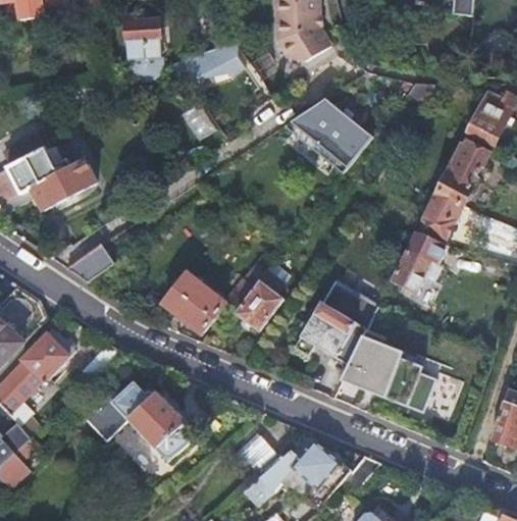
[(20,19),(54,13),(51,0),(0,0),(0,1),(1,3),(15,0),(20,19)]
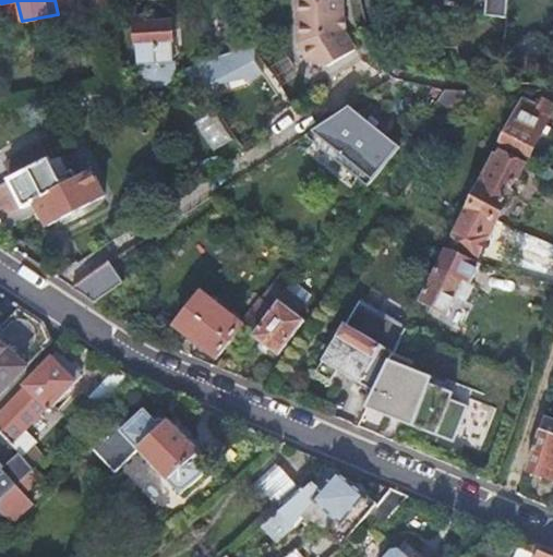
[(55,0),(58,14),(65,12),(62,0),(55,0)]
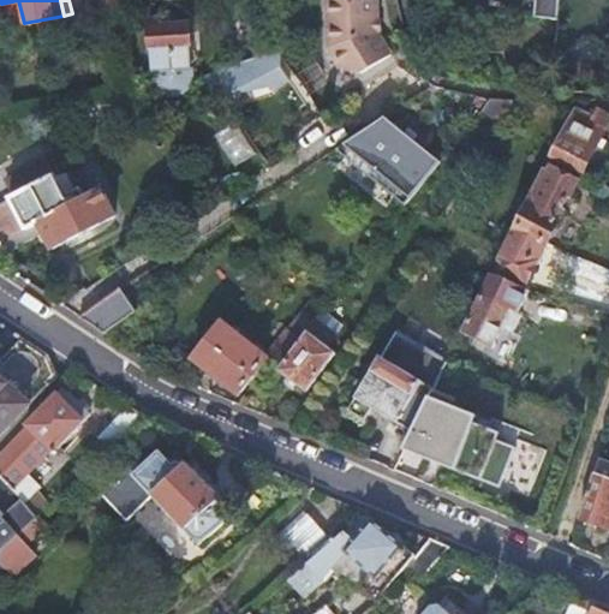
[(369,17),(371,16),(370,0),(320,0),(322,46),(335,66),(356,72),(386,53),(372,31),(370,31),(369,17)]
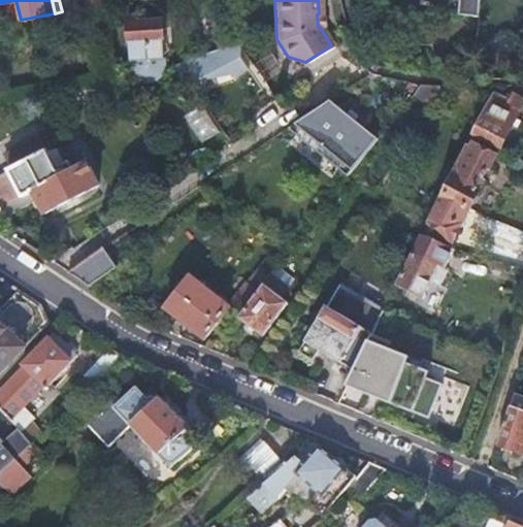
[(455,0),(454,12),(475,14),(476,0),(455,0)]
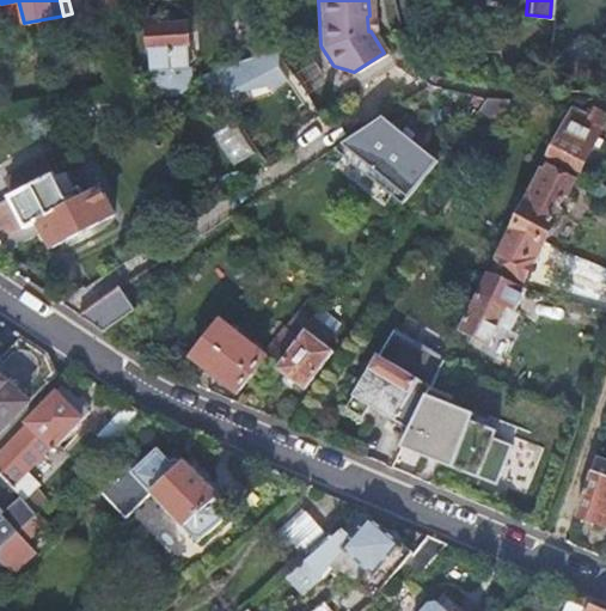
[(103,7),(95,8),(97,25),(116,22),(114,5),(103,7)]
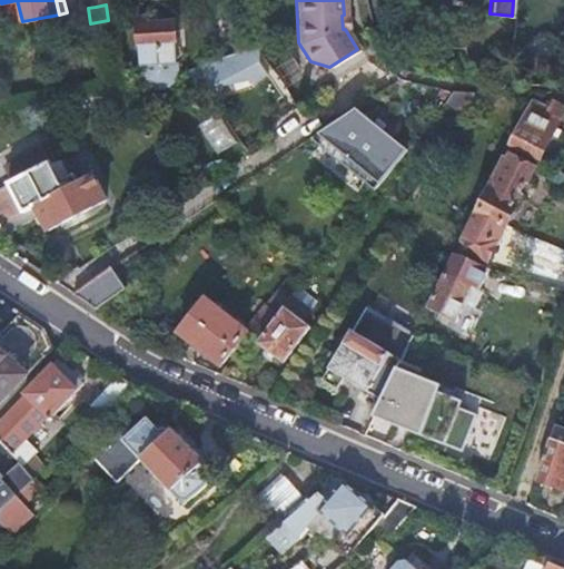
[(168,19),(132,23),(138,62),(172,58),(168,19)]
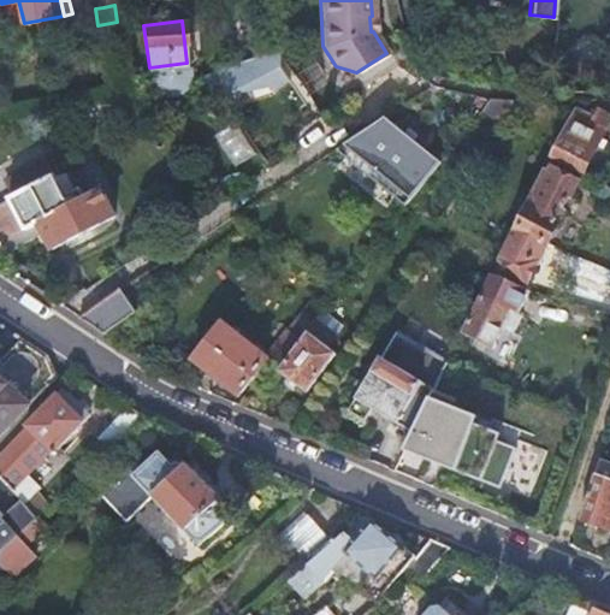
[(200,75),(205,101),(219,96),(214,74),(200,75)]
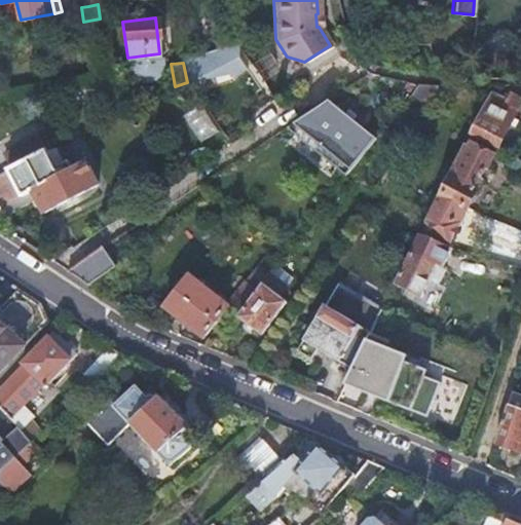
[(437,83),(415,82),(409,91),(423,101),(437,83)]
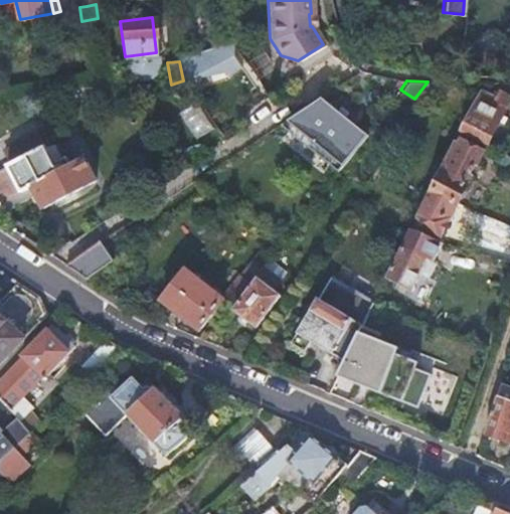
[(488,97),(476,91),(457,130),(483,143),(506,95),(493,90),(488,97)]
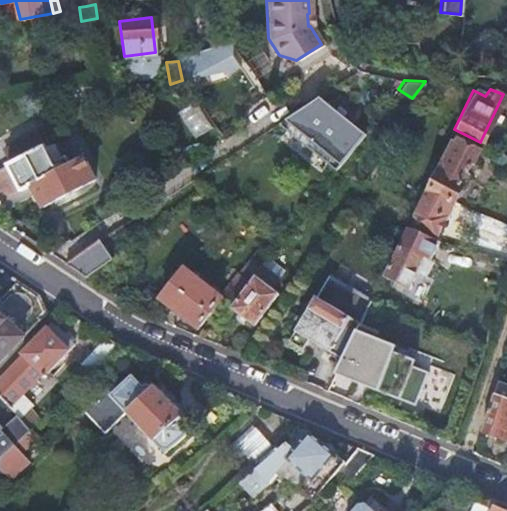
[(318,94),(283,116),(340,162),(363,131),(318,94)]
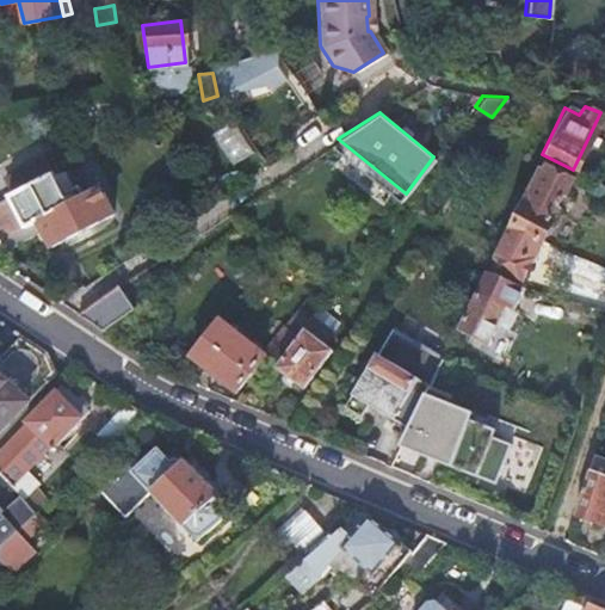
[(573,170),(542,154),(507,223),(541,240),(542,241),(553,221),(549,219),(568,179),(575,183),(580,173),(573,170)]
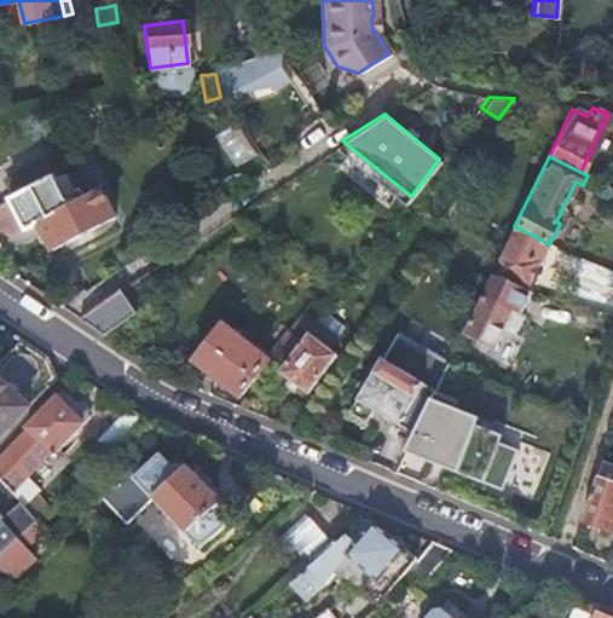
[(13,190),(4,197),(19,226),(34,221),(48,246),(111,214),(97,188),(68,202),(53,173),(48,174),(40,157),(6,175),(13,190)]
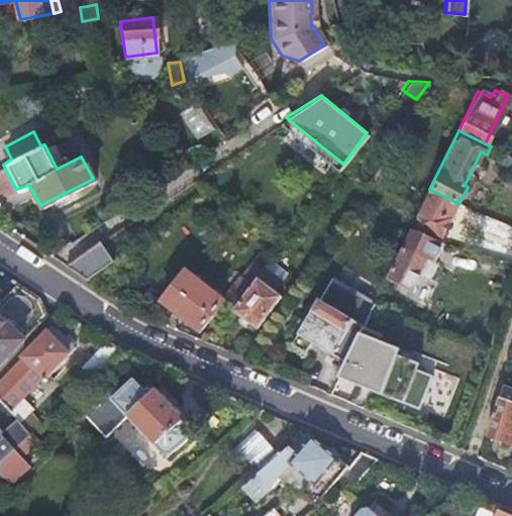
[(510,156),(491,146),(487,155),(486,156),(505,165),(510,156)]
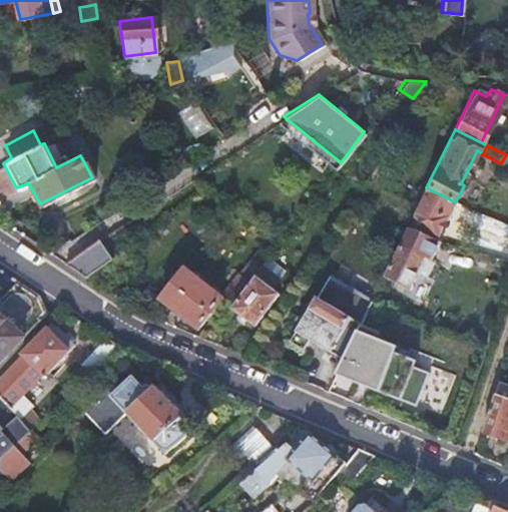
[(454,201),(426,187),(409,221),(438,234),(454,201)]
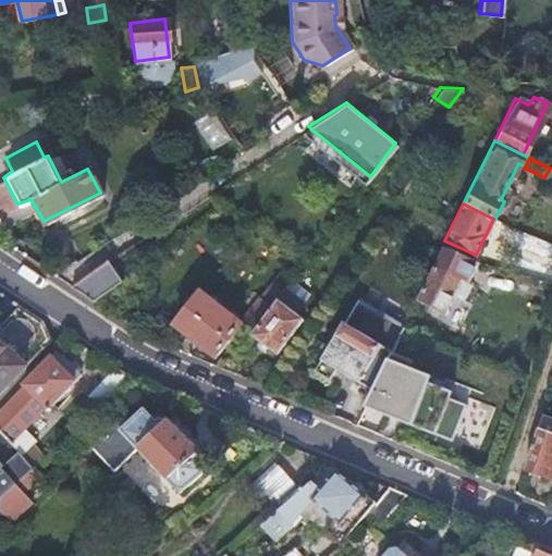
[(442,246),(415,301),(442,314),(452,296),(460,299),(477,262),(475,262),(473,260),(463,254),(442,246)]
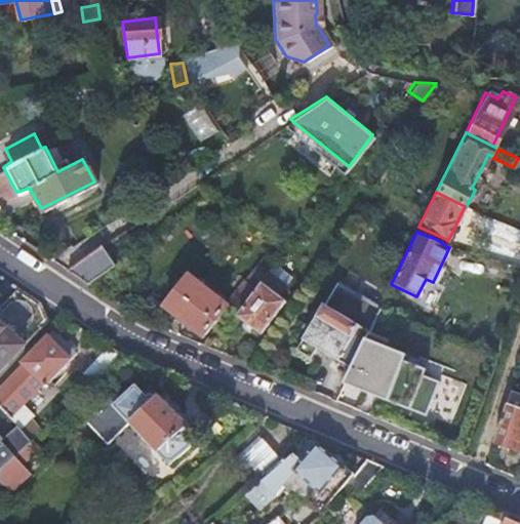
[(102,244),(65,269),(84,282),(113,263),(102,244)]
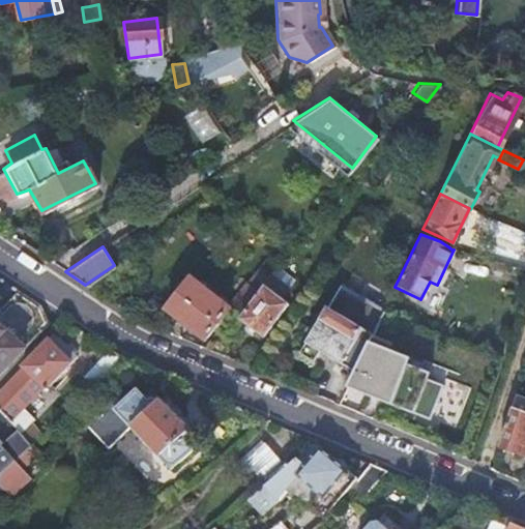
[(266,274),(267,272),(258,267),(246,284),(254,289),(266,274)]
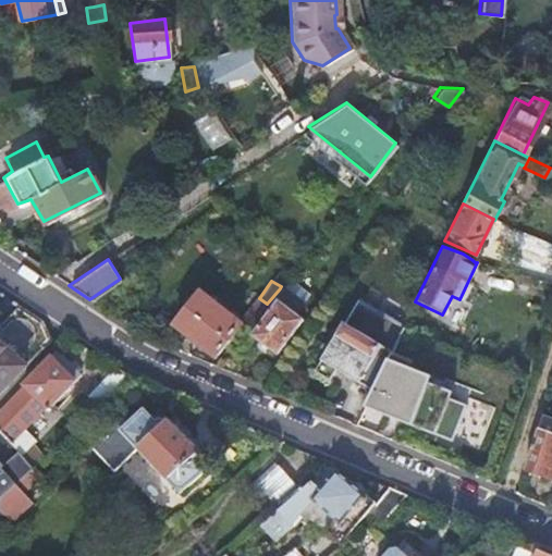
[(210,356),(241,320),(199,286),(170,324),(210,356)]
